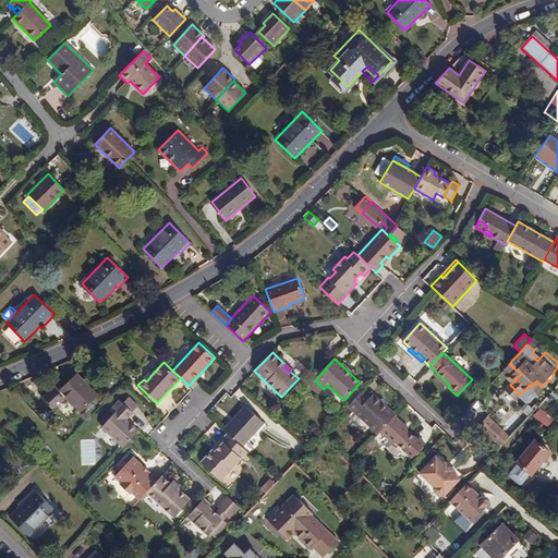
[(194,379),(196,381),(209,367),(208,365),(194,379)]
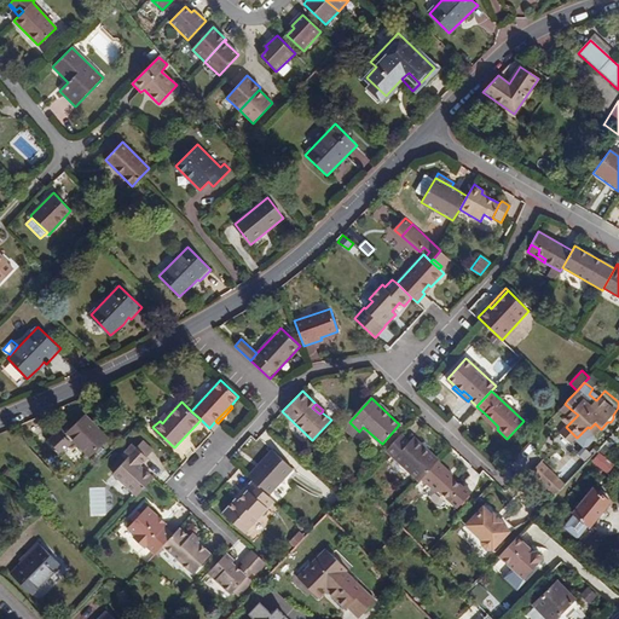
[(482,416),(497,429),(498,427),(485,414),(482,416)]
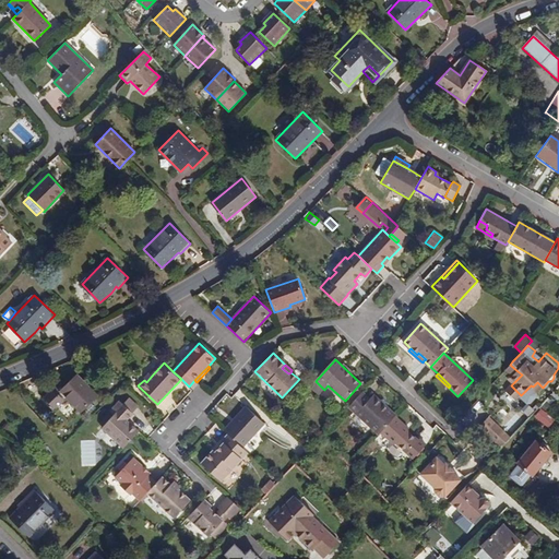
[(59,393),(55,389),(46,396),(58,407),(67,396),(82,412),(98,396),(78,376),(62,391),(59,393)]
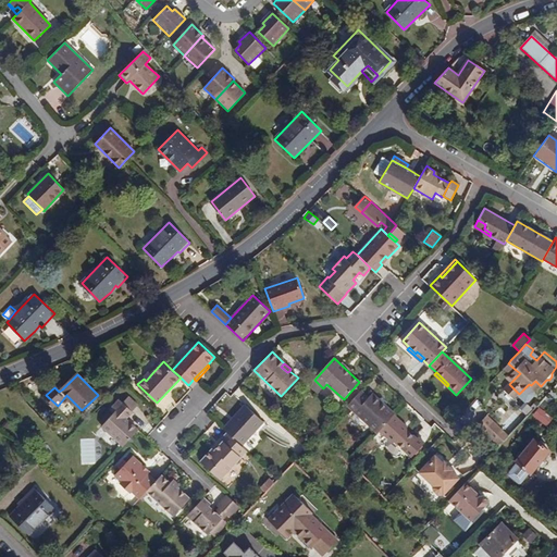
[(504,380),(498,374),(490,383),(495,388),(504,380)]
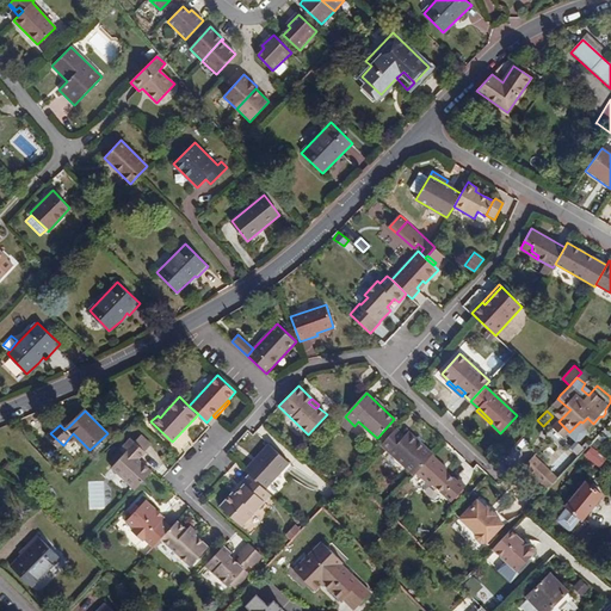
[(588,429),(593,424),(587,418),(582,423),(588,429)]
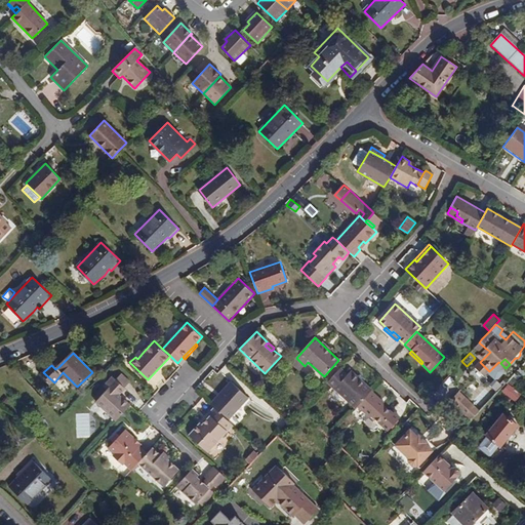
[(371,392),(372,390),(351,370),(348,374),(340,367),(328,381),(356,408),(358,406),(371,392)]
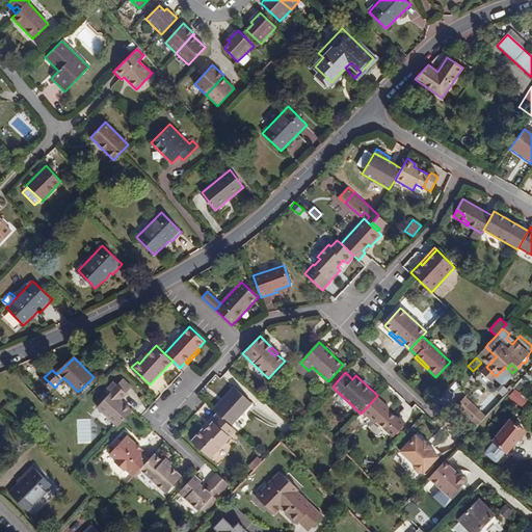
[(513,388),(517,391),(526,381),(523,377),(517,382),(513,388)]
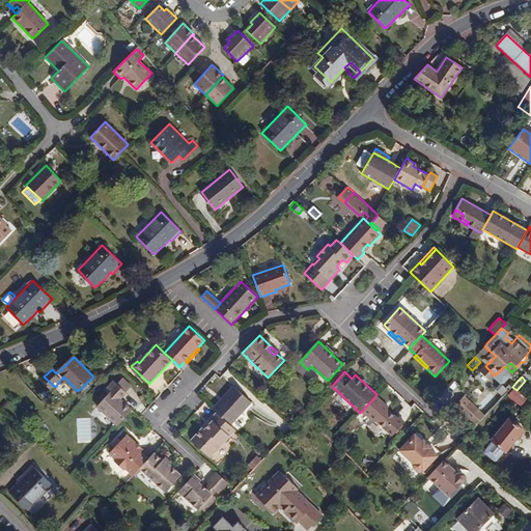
[(118,385),(127,392),(132,386),(123,379),(118,385)]
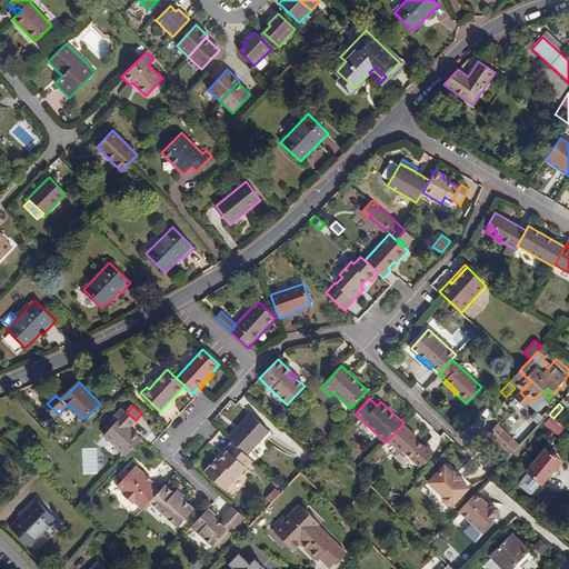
[(127,455),(141,439),(130,427),(136,420),(127,412),(121,408),(116,413),(120,418),(118,421),(105,435),(127,455)]
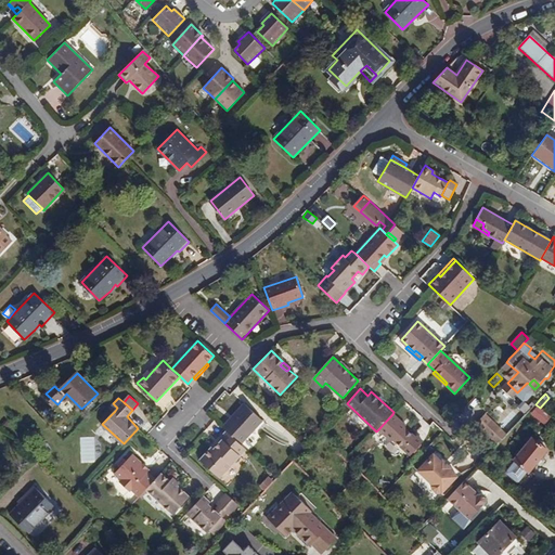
[(227,430),(241,443),(262,420),(244,403),(222,427),(227,430)]
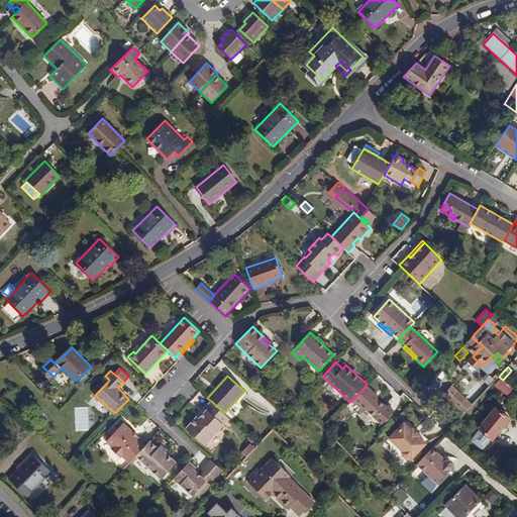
[(89,390),(95,395),(107,383),(102,379),(101,378),(89,390)]
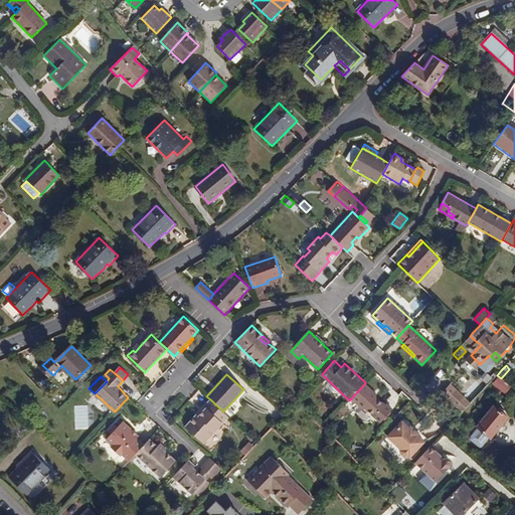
[(377,395),(364,384),(351,398),(363,410),(365,408),(380,422),(392,409),(387,404),(385,405),(376,397),(377,395)]
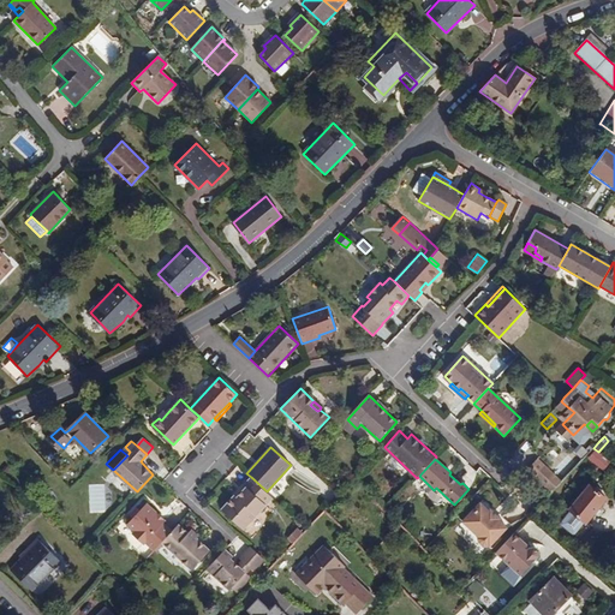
[(533,477),(550,494),(561,483),(543,466),(533,477)]
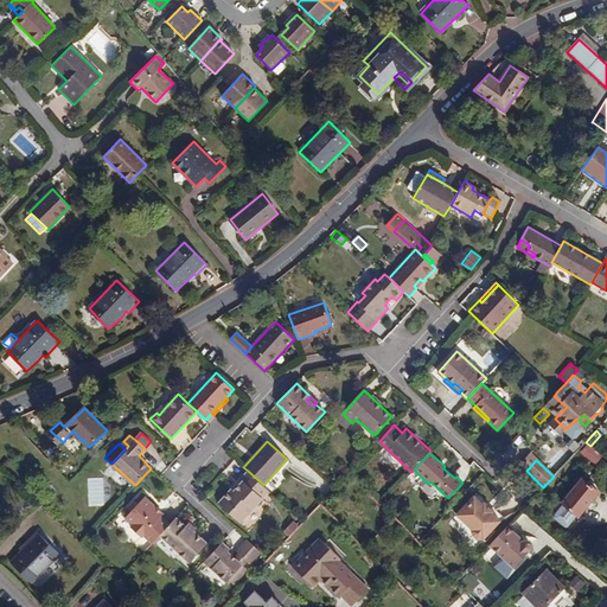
[(243,519),(269,491),(263,485),(248,471),(240,479),(242,481),(234,491),(231,489),(218,503),(231,515),(234,511),(243,519)]
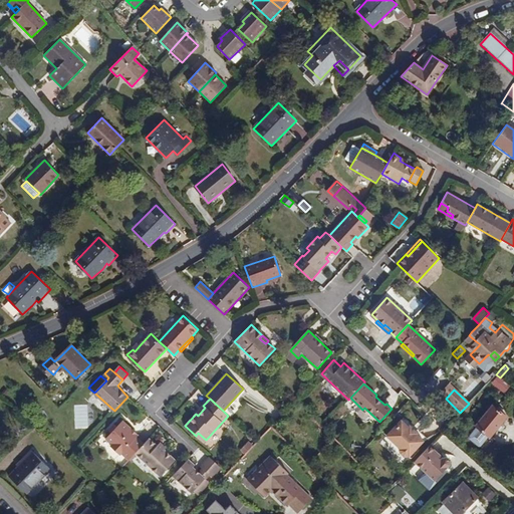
[(476,426),(489,437),(507,416),(493,405),(476,426)]
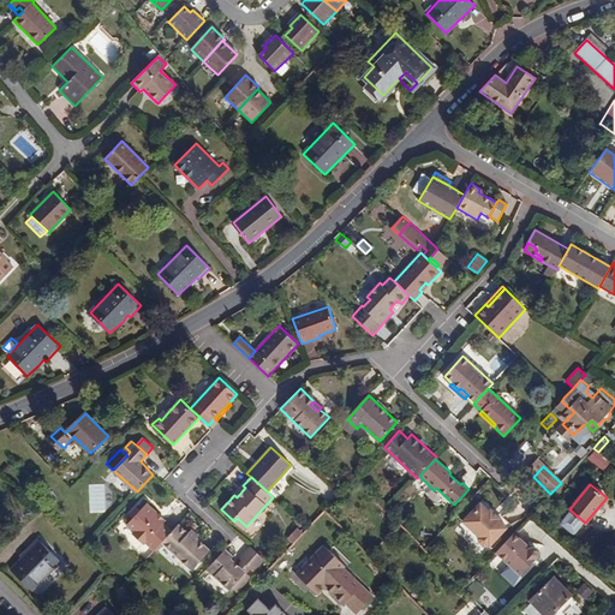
[(145,543),(154,550),(162,541),(172,531),(162,524),(163,521),(157,515),(159,513),(147,502),(126,524),(135,532),(132,535),(143,544),(145,543)]
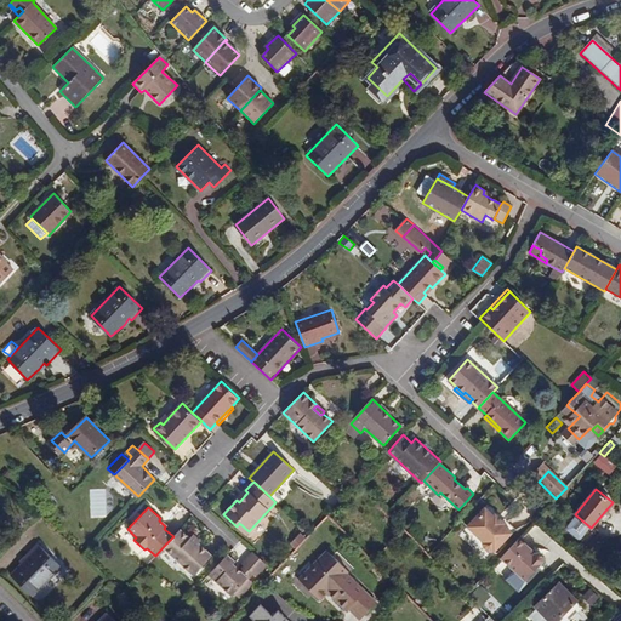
[(495,517),(486,510),(469,528),(483,541),(483,543),(488,550),(491,552),(494,551),(495,552),(512,534),(505,525),(506,523),(496,514),(495,517)]
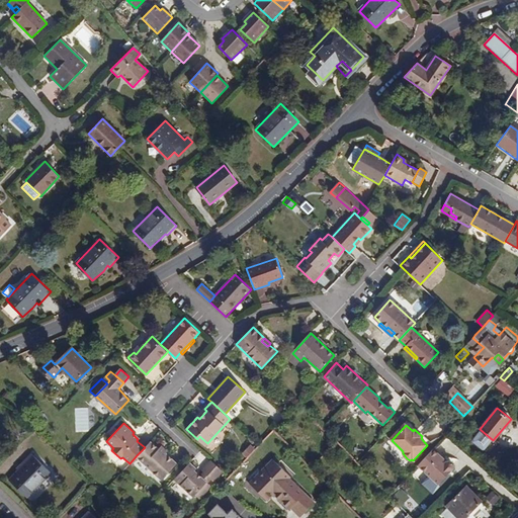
[(493,440),(480,429),(471,439),(471,442),(482,450),(484,450),(493,440)]
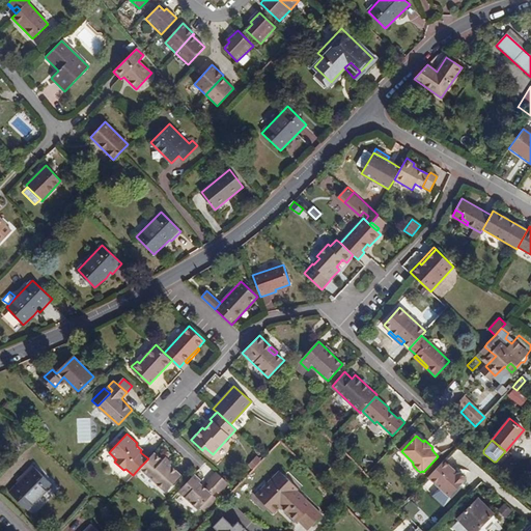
[(210,457),(213,454),(204,447),(202,450),(210,457)]
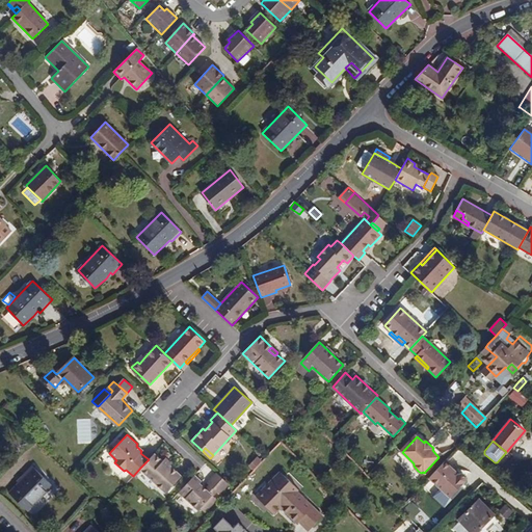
[(162,461),(154,453),(149,459),(140,468),(166,491),(182,476),(170,464),(168,467),(162,461)]
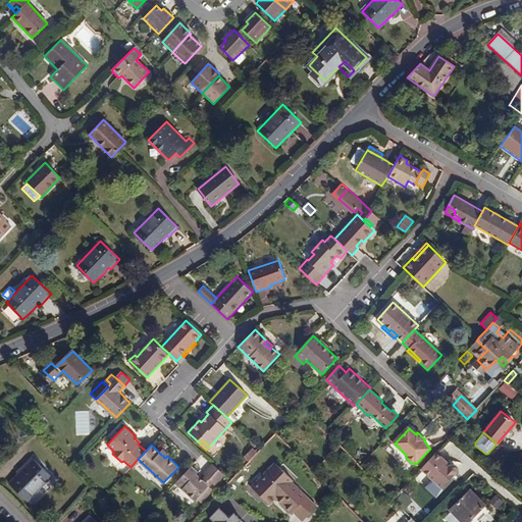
[(163,449),(159,453),(165,458),(167,456),(169,454),(163,449)]
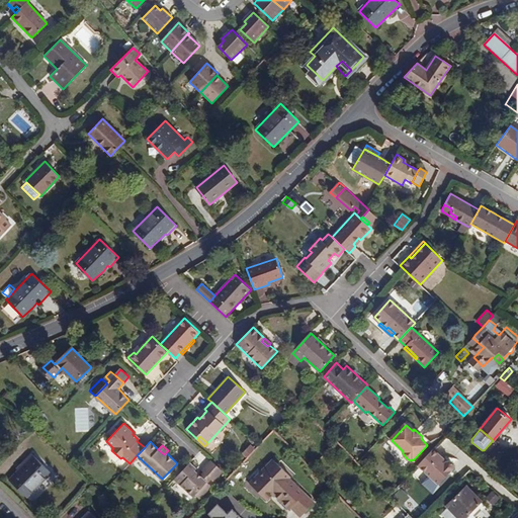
[(445,462),(432,449),(417,465),(437,485),(453,468),(452,465),(449,462),(445,462)]
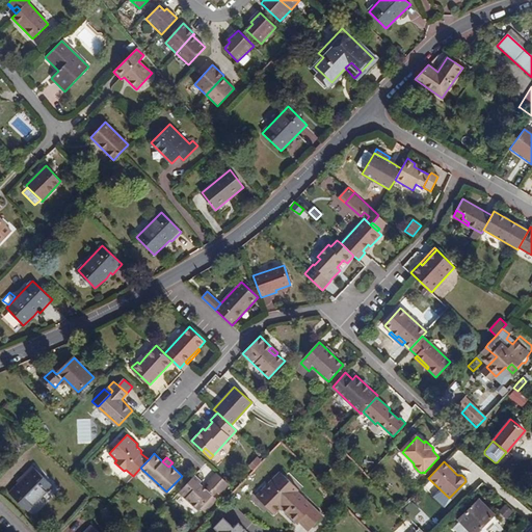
[(23,479),(20,483),(9,493),(28,510),(53,484),(33,466),(21,477),(23,479)]
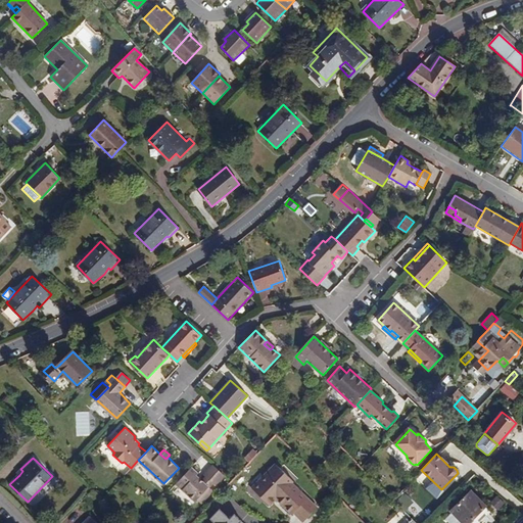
[(216,485),(225,475),(214,464),(204,474),(206,476),(202,480),(196,475),(199,472),(192,466),(179,480),(185,486),(182,489),(195,502),(198,498),(202,502),(214,490),(210,487),(214,483),(216,485)]
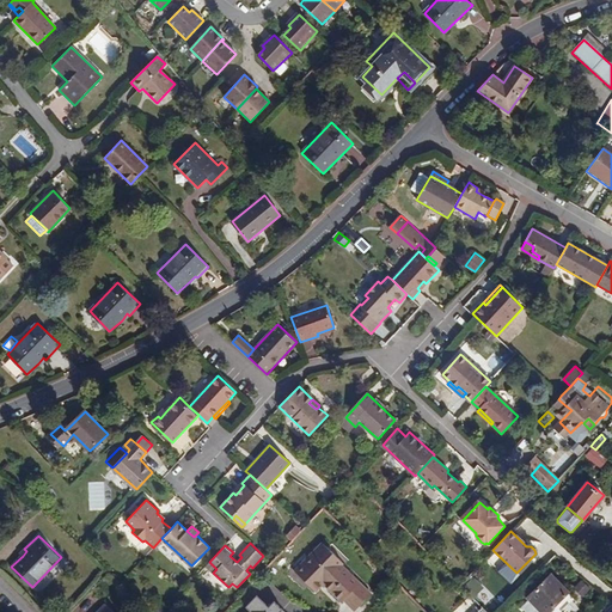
[(343,601),(344,600),(349,597),(359,606),(371,594),(342,565),(344,563),(323,543),(295,570),(310,583),(318,576),(324,583),(343,601)]
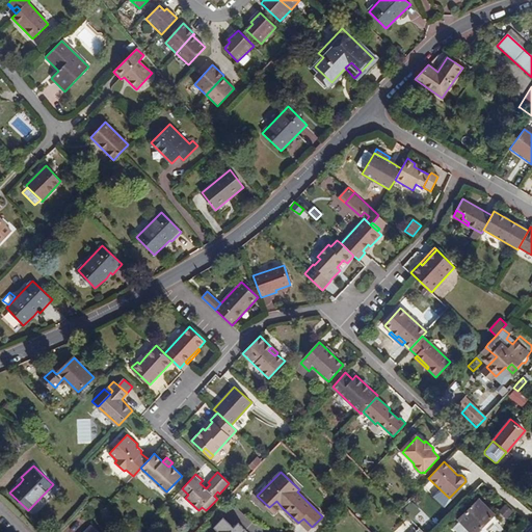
[(179,491),(185,498),(188,495),(182,488),(179,491)]
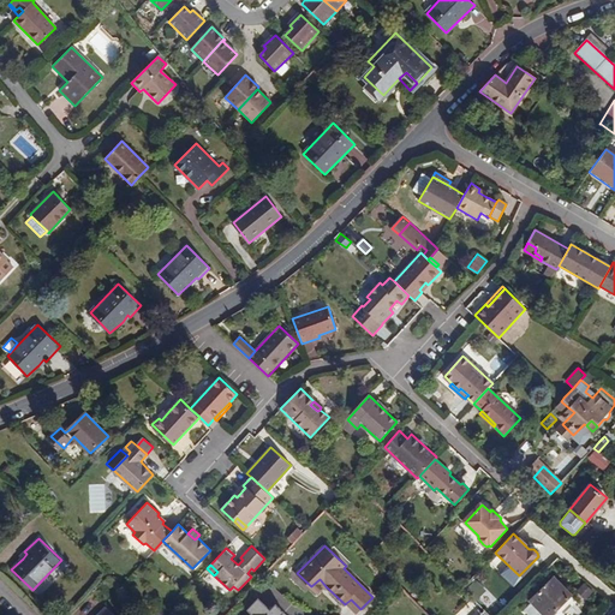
[(565,608),(574,598),(554,577),(530,601),(544,614),(550,614),(557,609),(563,614),(568,611),(565,608)]
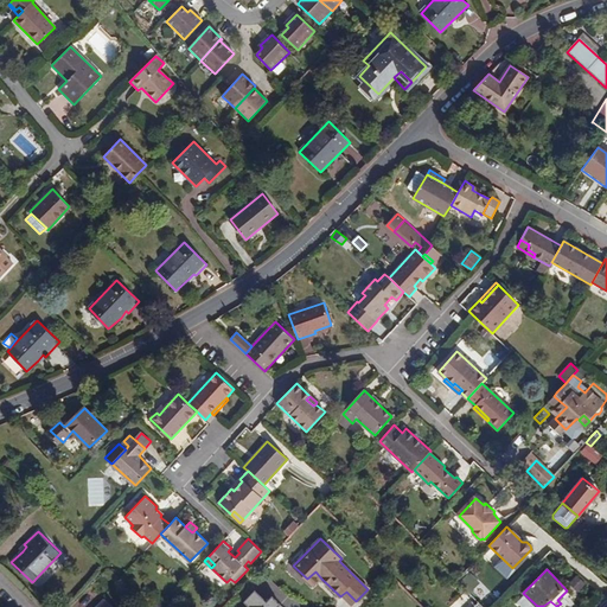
[(457,580),(466,588),(474,580),(466,570),(457,580)]
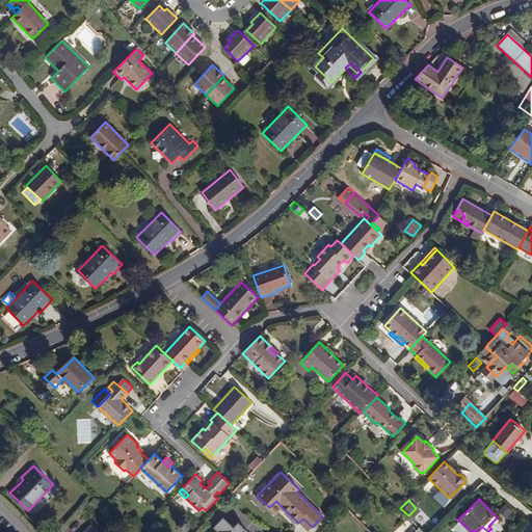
[(275,513),(282,507),(276,501),(269,507),(275,513)]
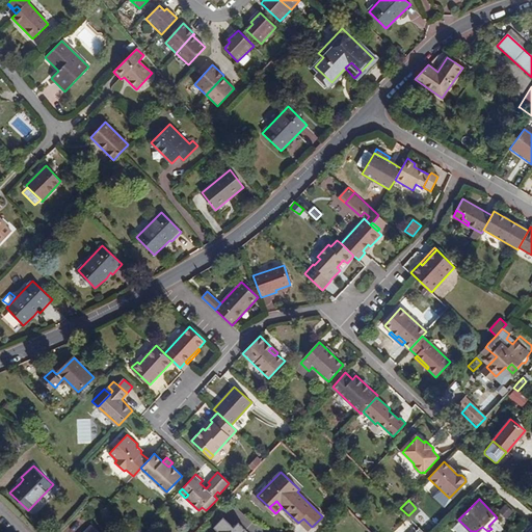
[(216,531),(242,531),(246,528),(239,522),(235,527),(223,516),(214,527),(218,531),(216,531)]
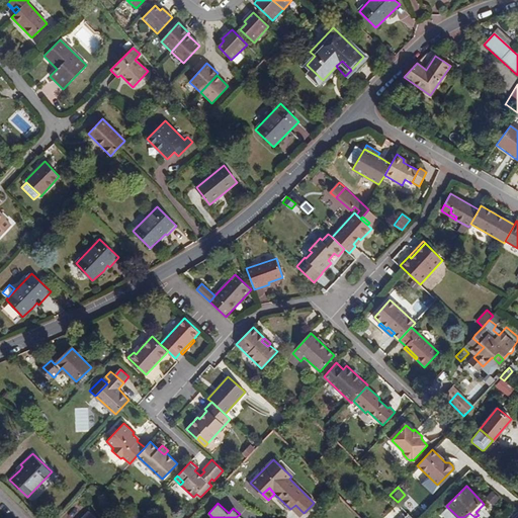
[(295,505),(291,508),(300,516),(304,513),(295,505)]
